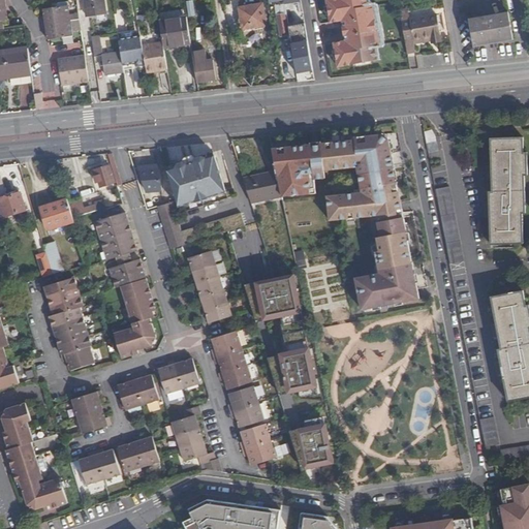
[(87,0),(89,12),(89,16),(107,13),(105,0),(87,0)]
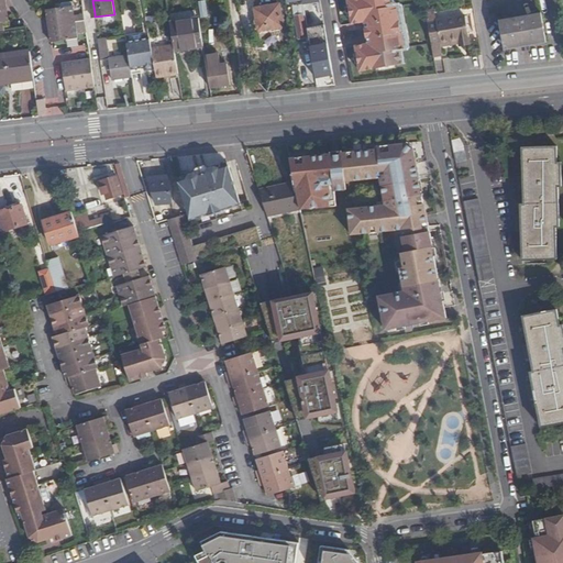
[(321,0),(312,0),(313,0),(315,9),(322,8),(321,0)]
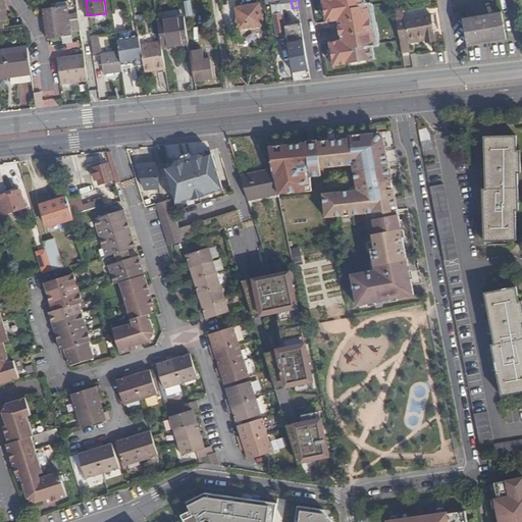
[(331,44),(335,67),(374,60),(372,46),(376,45),(370,6),(366,7),(364,0),(323,0),(328,23),(340,21),(348,20),(349,27),(341,29),(340,29),(341,36),(342,36),(349,35),(350,41),(344,42),(331,44)]
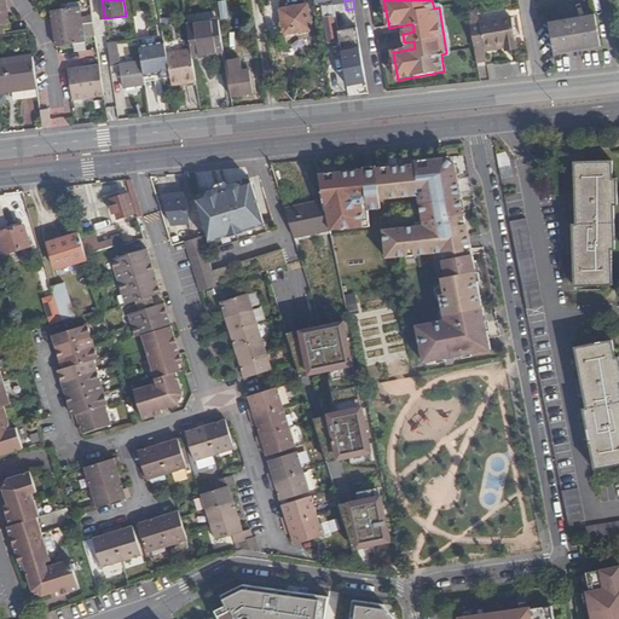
[(282,7),(285,34),(313,30),(308,4),(282,7)]
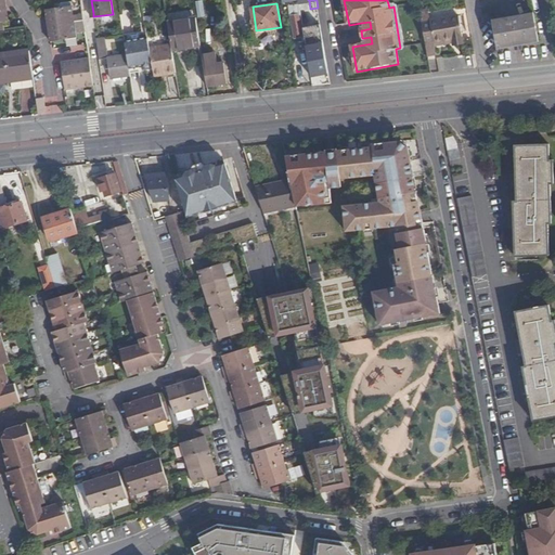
[(0,26),(0,30),(7,29),(5,20),(10,18),(9,4),(0,5),(0,26)]
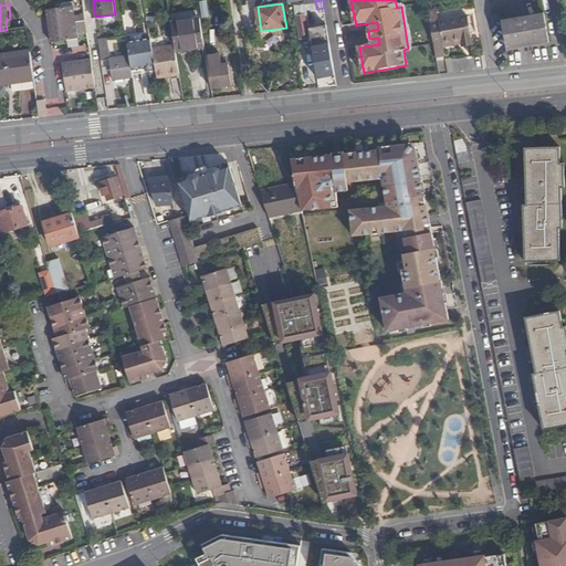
[(74,4),(49,8),(51,23),(76,20),(76,14),(74,4)]
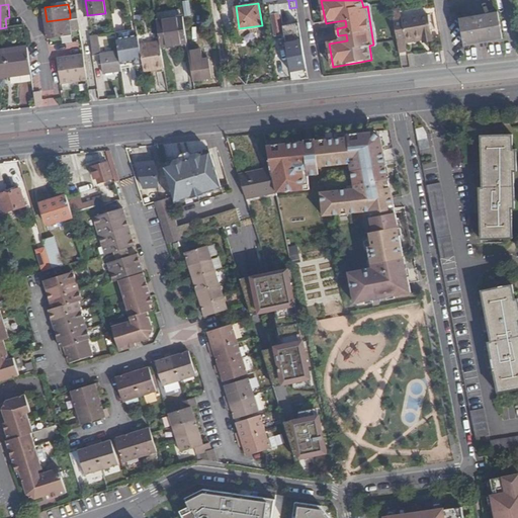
[(271,9),(275,35),(283,33),(279,8),(271,9)]
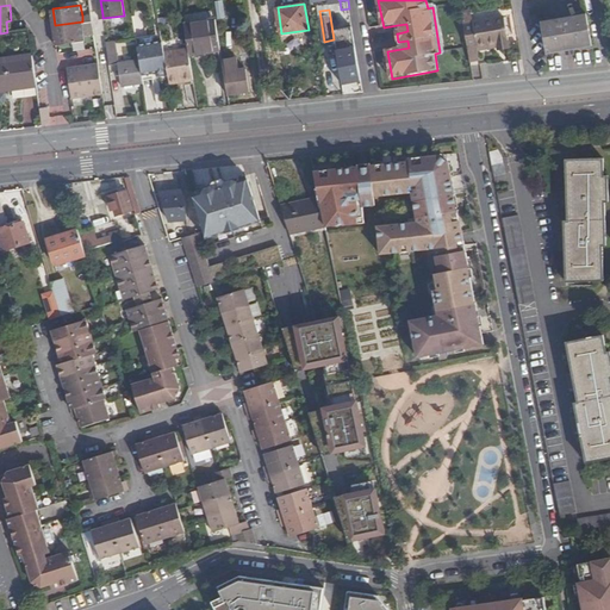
[(549,54),(595,45),(589,13),(543,23),(549,54)]
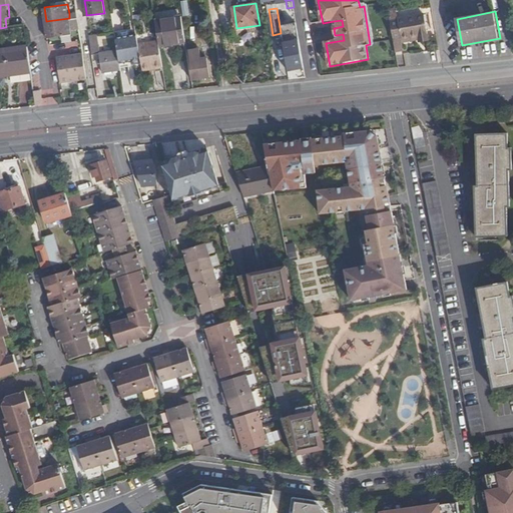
[(398,19),(391,21),(396,51),(404,50),(403,42),(413,41),(412,37),(419,36),(419,39),(429,38),(425,15),(398,19)]
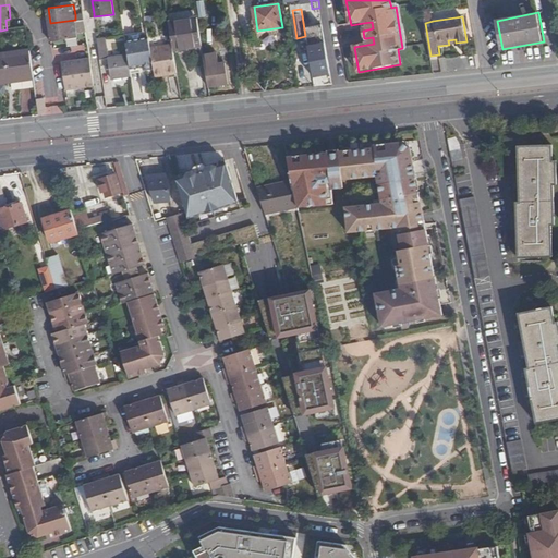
[(198,17),(169,23),(172,44),(173,50),(203,46),(198,17)]
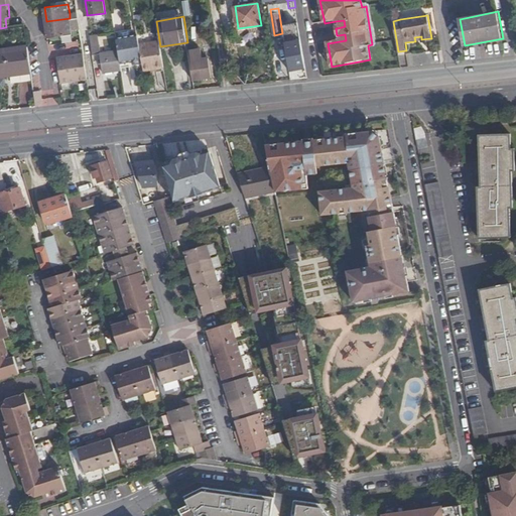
[(79,17),(70,18),(72,30),(81,28),(79,17)]
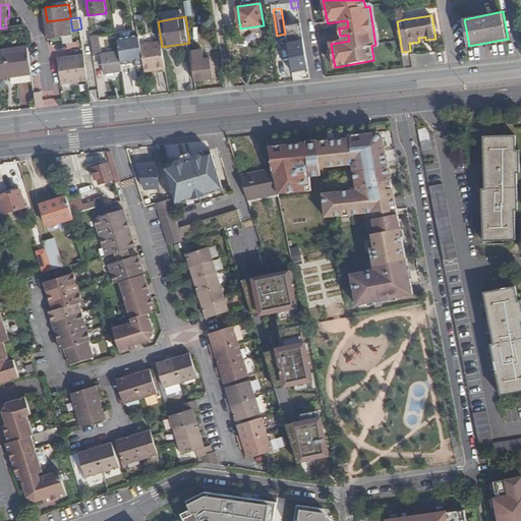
[(72,31),(70,18),(47,21),(49,36),(72,33),(72,31)]
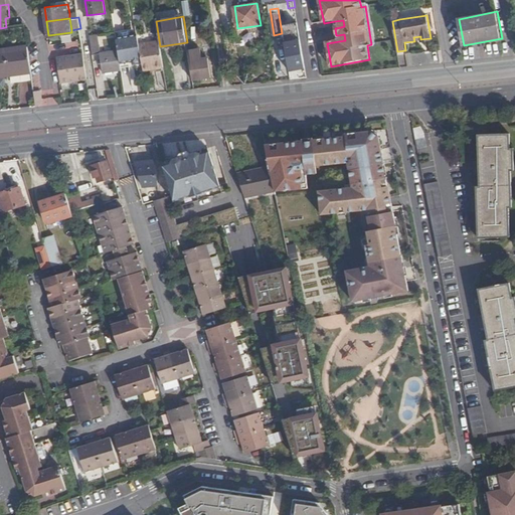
[(103,53),(100,33),(91,34),(94,54),(101,53),(102,58),(103,64),(104,74),(123,71),(122,67),(121,62),(120,51),(103,53)]
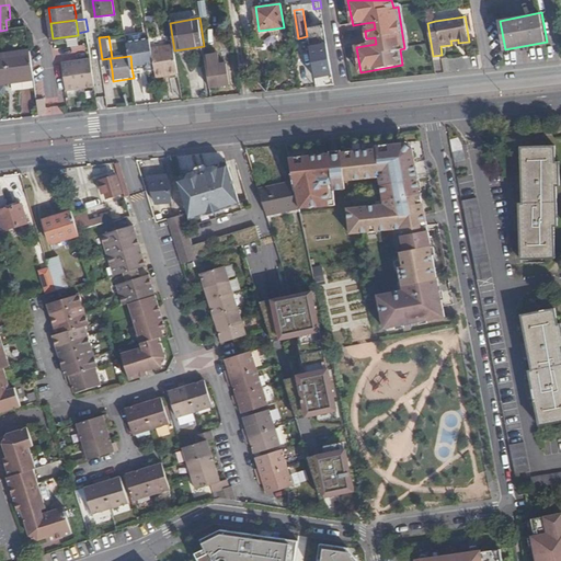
[(151,37),(128,42),(130,56),(132,68),(146,66),(147,69),(156,68),(152,47),(151,37)]
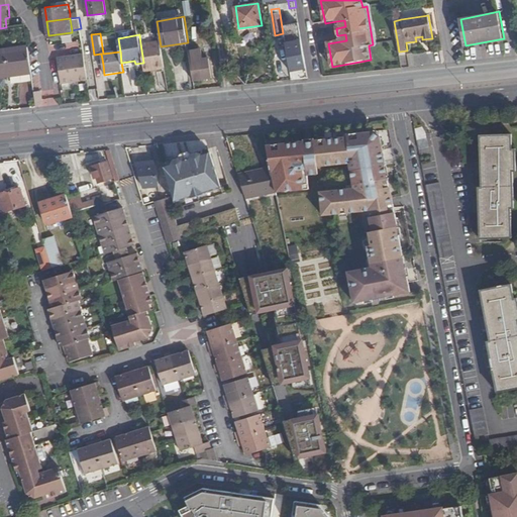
[(144,70),(164,67),(161,46),(160,40),(140,43),(143,63),(144,70)]
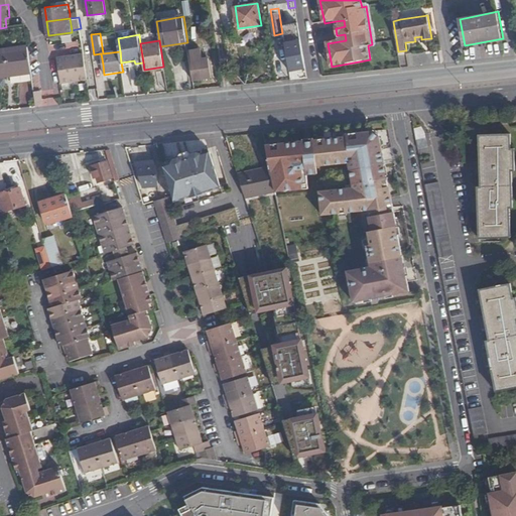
[(0,74),(32,70),(29,45),(0,48),(0,74)]
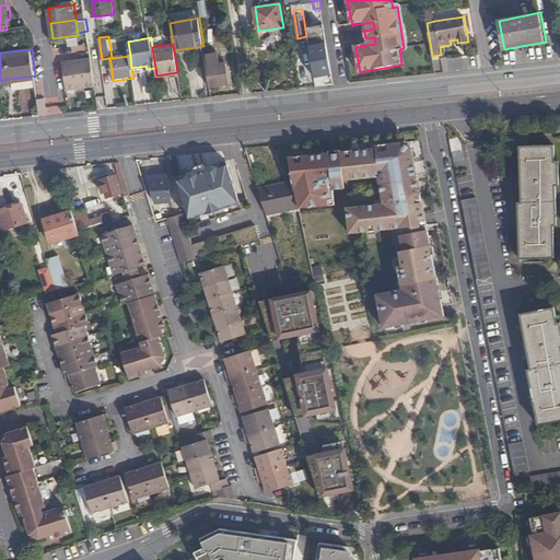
[(218,53),(205,54),(210,86),(229,83),(226,62),(219,63),(218,53)]
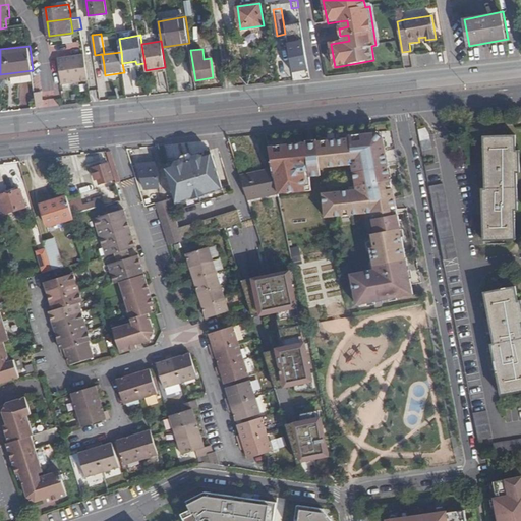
[(80,79),(89,78),(84,52),(72,54),(74,80),(77,80),(80,79)]
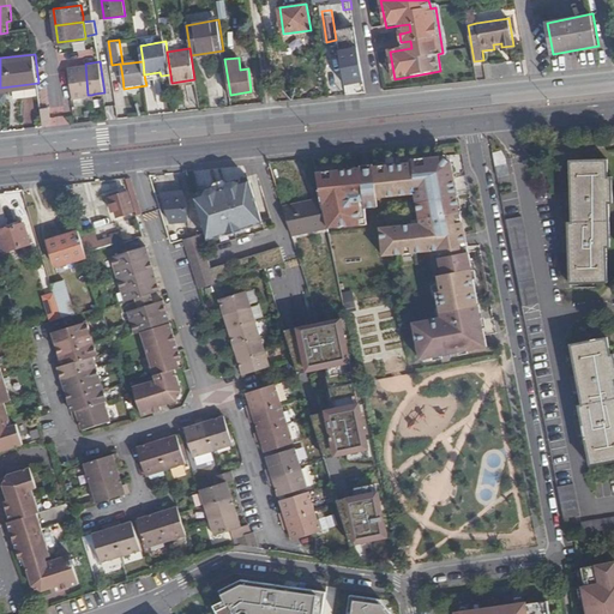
[(73,96),(88,95),(85,64),(70,65),(73,96)]
